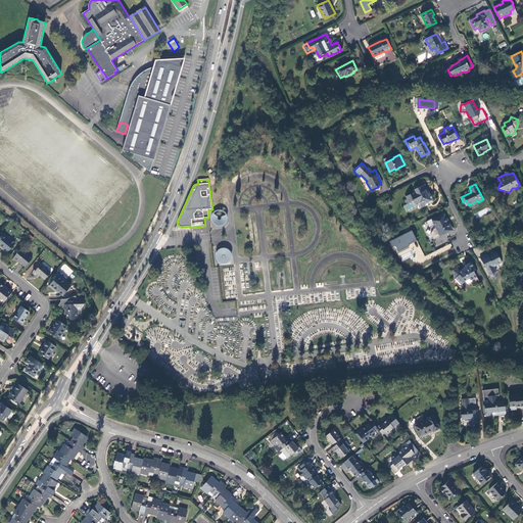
[(424,185),(414,190),(415,192),(406,197),(407,199),(405,200),(407,204),(413,201),(415,205),(416,205),(424,201),(425,203),(427,202),(430,200),(428,195),(425,189),(426,188),(424,185)]
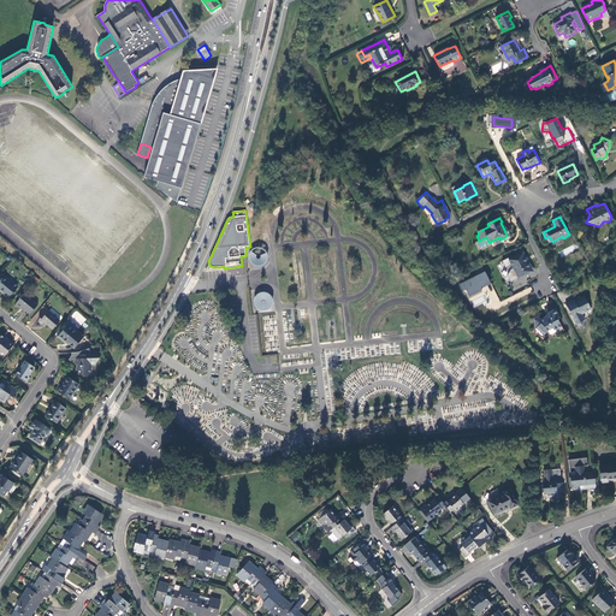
[(491,244),(490,242),(489,242),(486,237),(479,241),(475,242),(479,250),(491,244)]
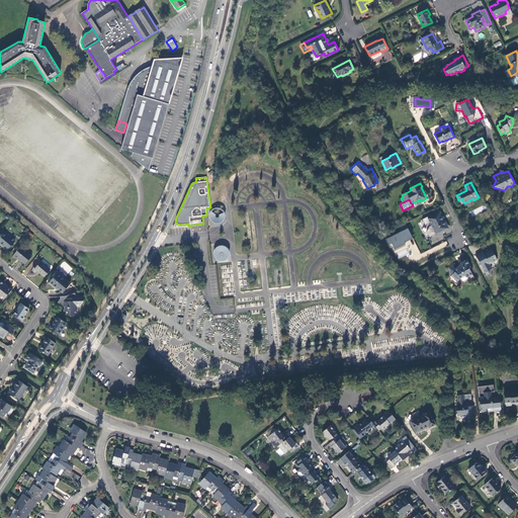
[(214,214),(216,214),(210,211),(209,214),(209,218),(210,221),(213,223),(217,224),(220,224),(223,222),(224,219),(225,216),(224,212),(219,214),(220,216),(220,217),(219,217),(219,218),(218,218),(217,219),(217,218),(216,218),(214,217),(214,216),(214,214)]
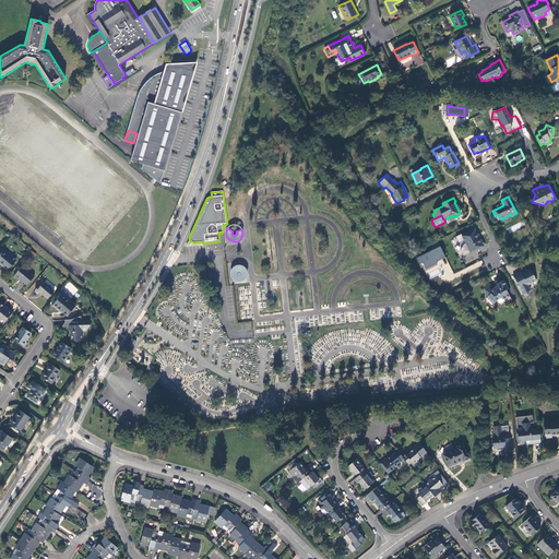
[(462,236),(467,248),(463,250),(465,254),(470,252),(470,253),(483,247),(474,229),(462,236)]
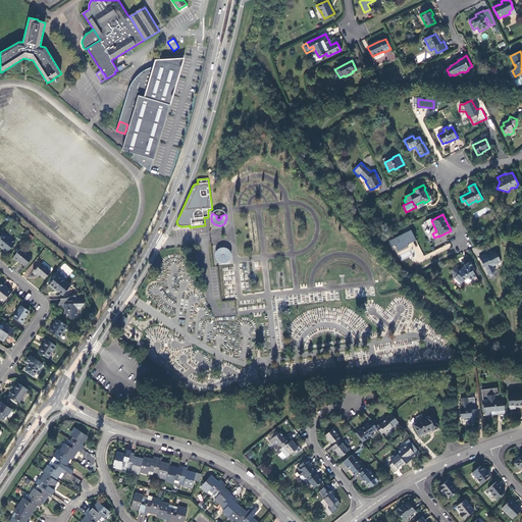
[(411,229),(389,240),(393,247),(395,246),(398,251),(409,245),(408,242),(416,239),(411,229)]
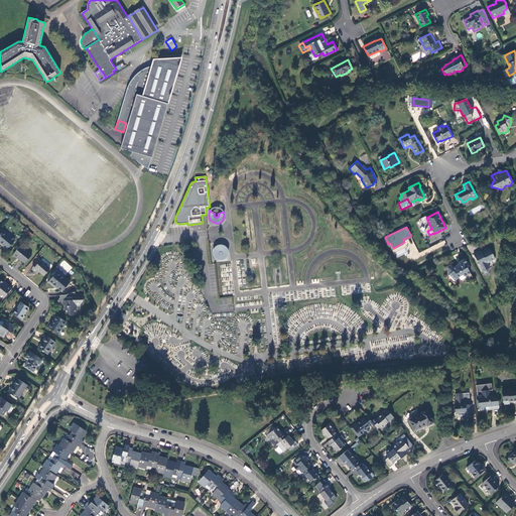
[(3,231),(0,234),(0,243),(3,246),(7,250),(15,240),(11,236),(10,237),(3,231)]
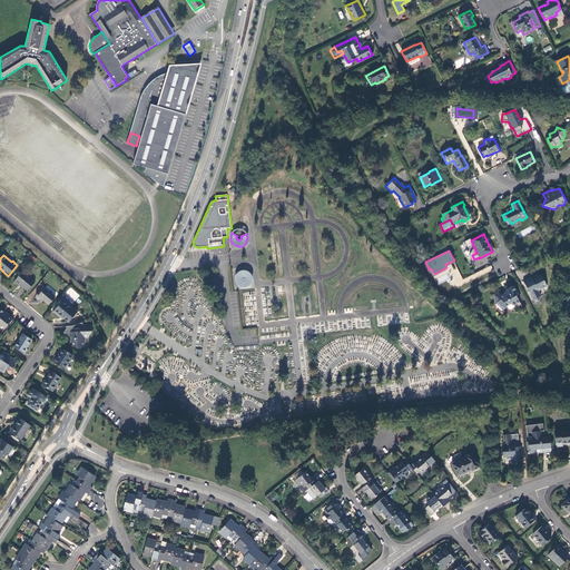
[(236,276),(235,279),(236,283),(238,285),(241,287),(244,287),(247,286),(251,284),(252,281),(252,277),(251,274),(247,272),(244,271),(241,271),(237,273),(236,276)]
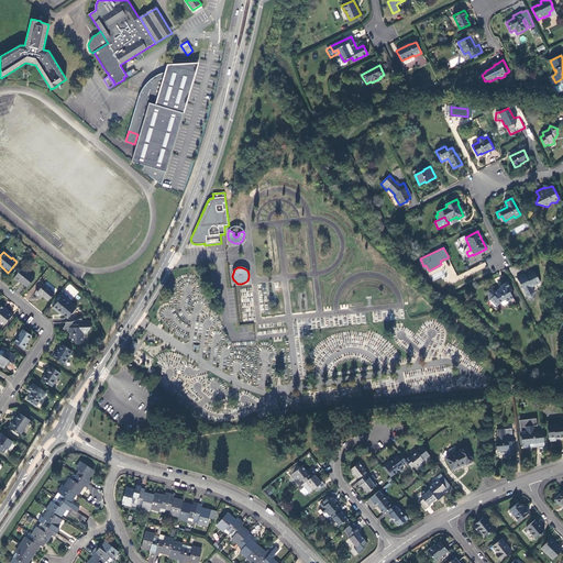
[(34,278),(22,268),(14,277),(21,284),(22,283),(28,287),(34,278)]
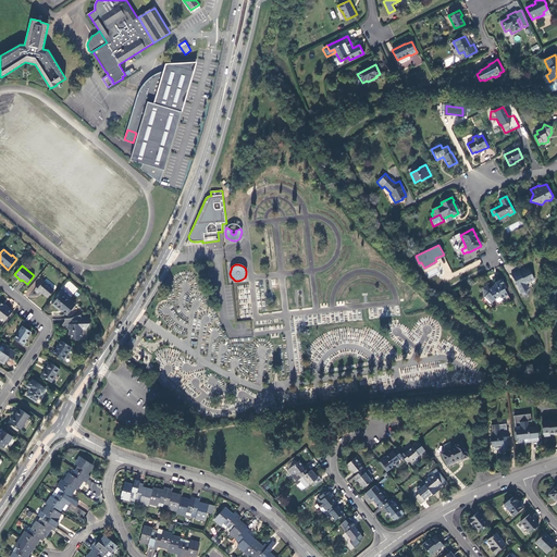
[(518,270),(511,274),(516,283),(517,283),(519,287),(518,287),(520,293),(527,295),(528,289),(525,284),(534,280),(529,268),(523,271),(523,272),(520,274),(518,270)]
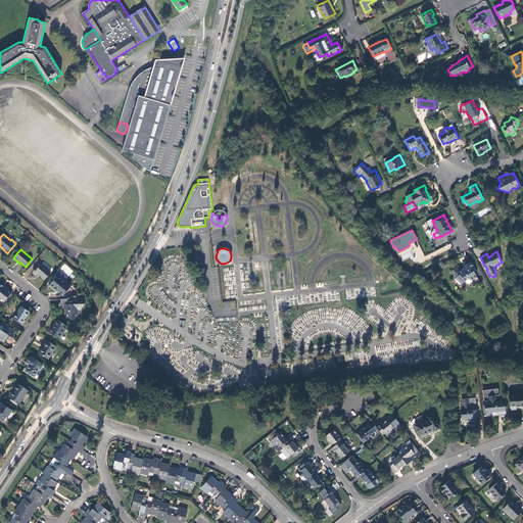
[(470,280),(471,280),(476,277),(473,272),(474,268),(471,263),(465,265),(467,268),(460,272),(459,269),(454,271),(455,279),(461,285),(463,283),(466,281),(470,279),(470,280)]
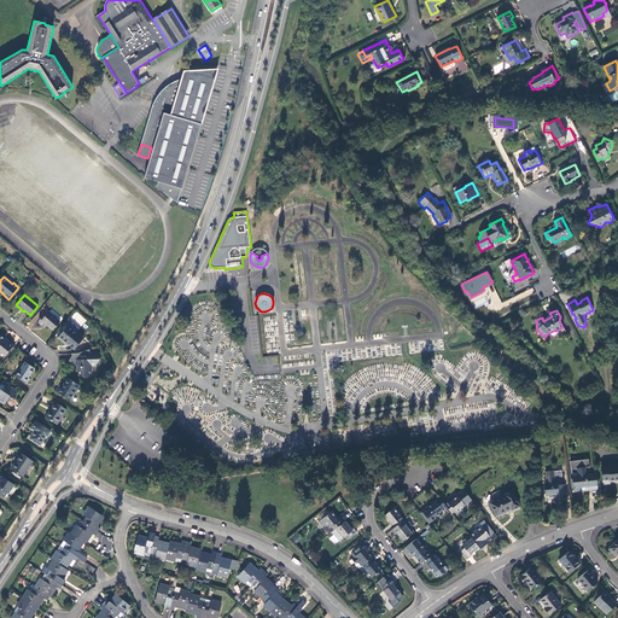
[(48,312),(41,320),(40,319),(39,321),(39,324),(42,326),(45,326),(46,325),(53,331),(60,322),(48,312)]
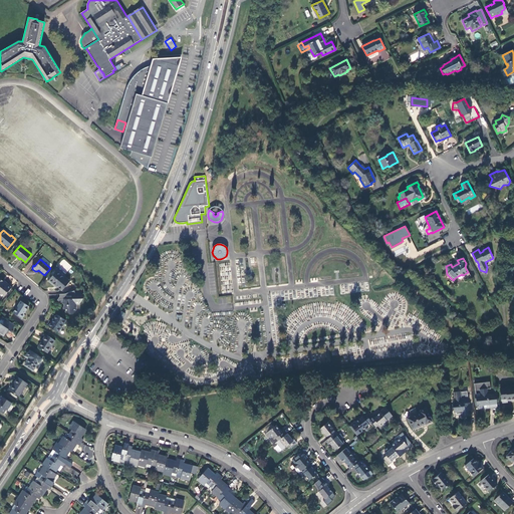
[(67,272),(72,266),(63,259),(58,264),(67,272)]
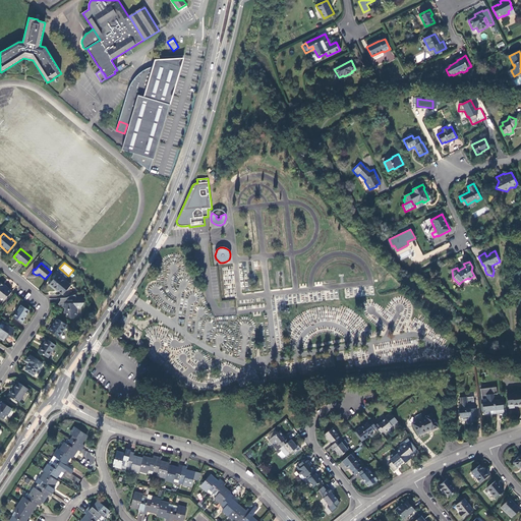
[(53,275),(55,277),(57,275),(64,280),(65,279),(65,280),(67,278),(57,270),(53,275)]
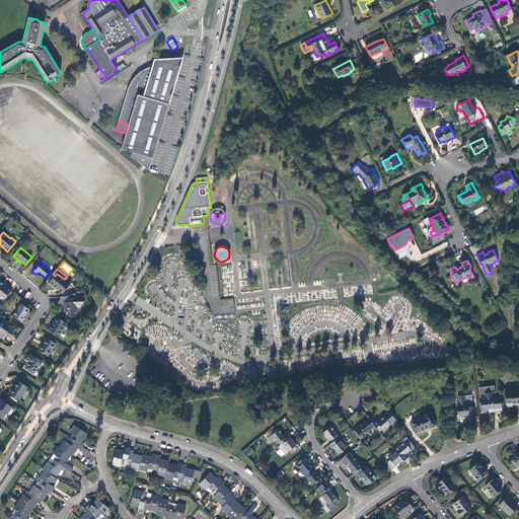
[(55,276),(49,284),(55,290),(56,288),(58,290),(63,293),(71,284),(65,279),(65,278),(64,279),(57,274),(55,276)]
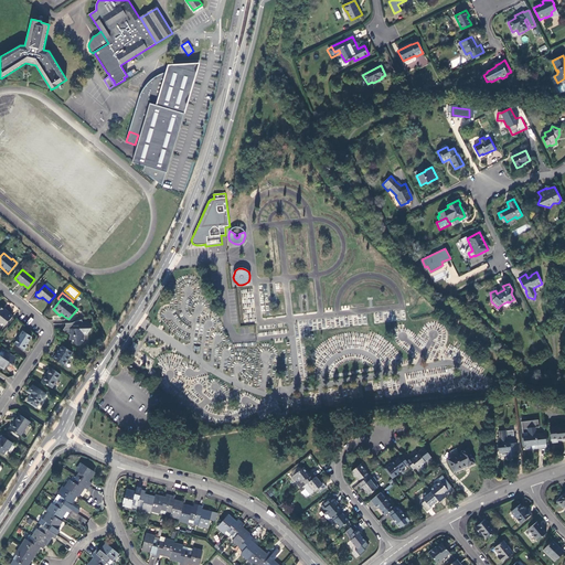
[(0,307),(0,322),(4,326),(12,317),(8,312),(9,312),(6,309),(4,310),(0,307)]
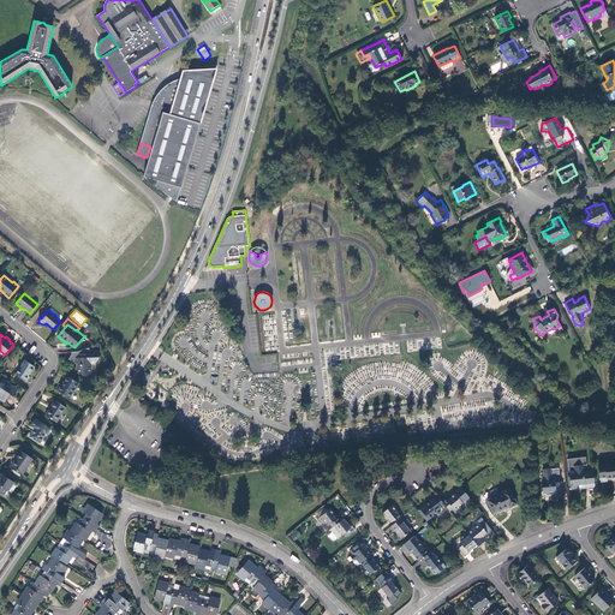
[(90,352),(89,348),(77,352),(71,352),(71,354),(67,359),(69,360),(71,358),(87,358),(90,352)]
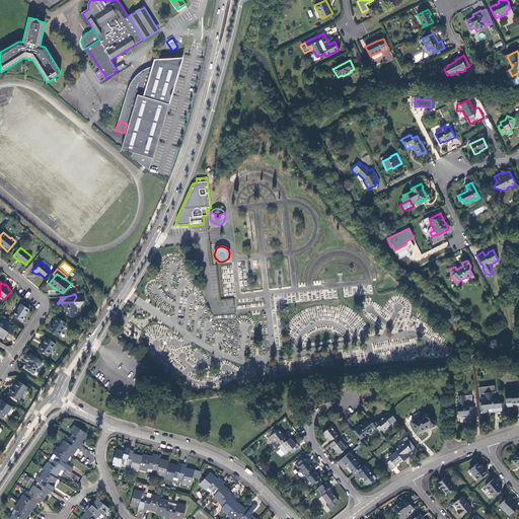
[(84,301),(84,296),(76,297),(73,302),(60,302),(58,304),(64,307),(64,310),(64,312),(66,312),(67,314),(71,316),(74,317),(77,312),(77,307),(80,307),(84,301)]
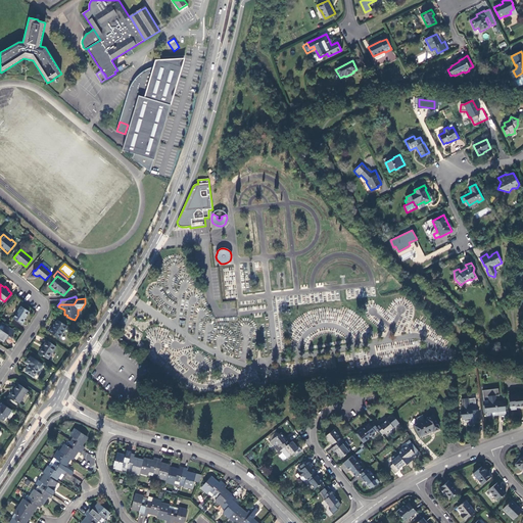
[(21,306),(13,318),(22,324),(26,321),(24,319),(29,312),(21,306)]
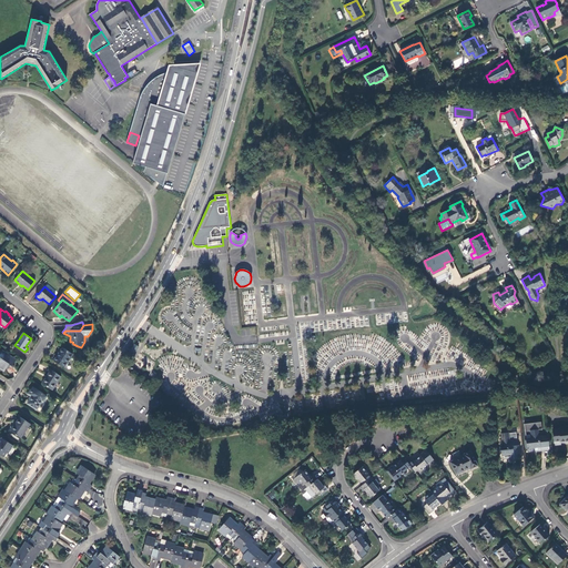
[(63,347),(54,361),(64,367),(73,354),(63,347)]
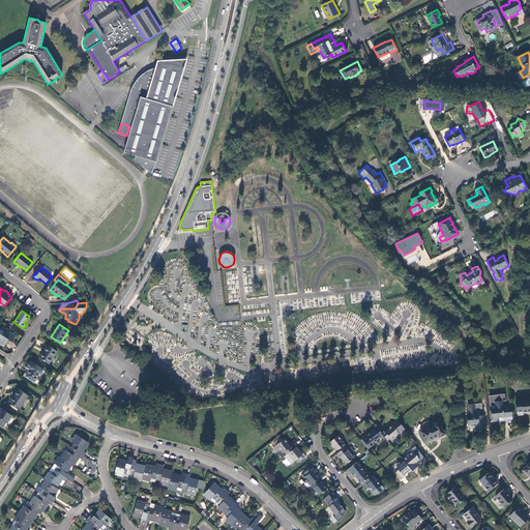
[(16,335),(2,327),(0,330),(0,344),(3,347),(5,343),(7,344),(9,341),(11,341),(16,335)]
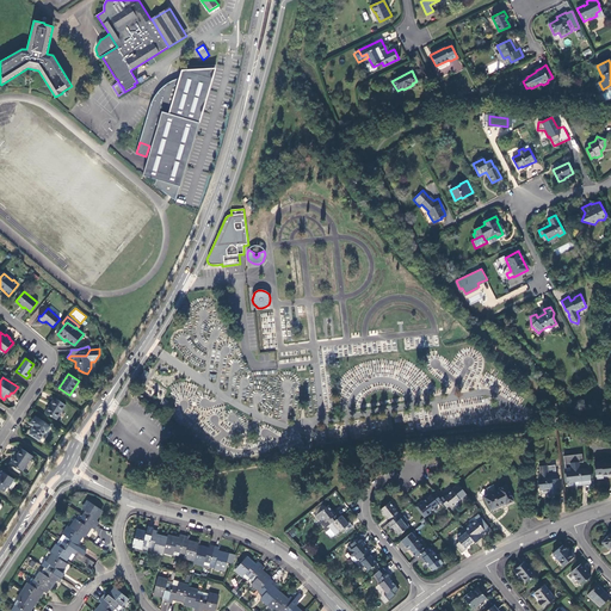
[(55,397),(45,413),(56,420),(66,405),(55,397)]
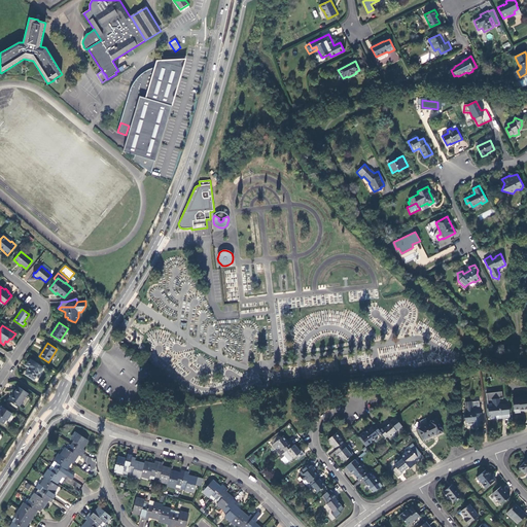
[(43,369),(31,359),(27,365),(23,373),(34,380),(39,373),(40,374),(43,369)]
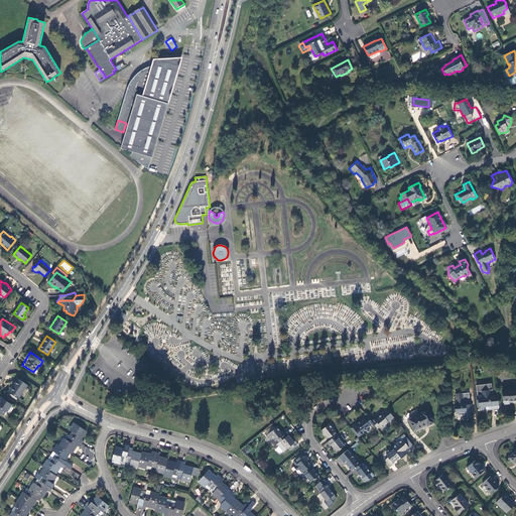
[(27,385),(18,379),(10,391),(19,398),(27,385)]
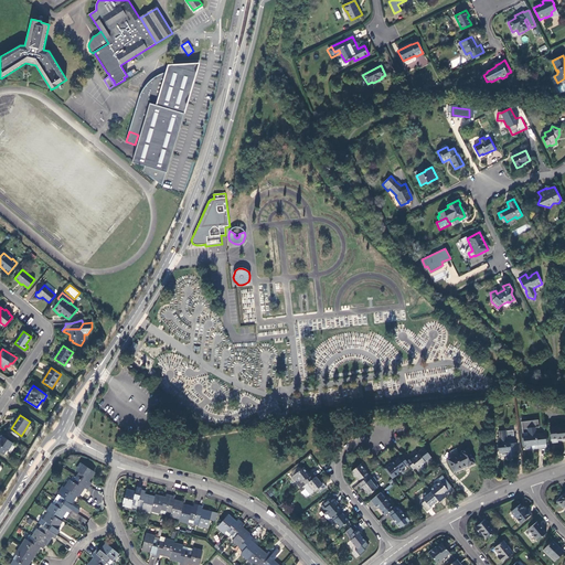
[(537,419),(521,422),(524,449),(537,448),(536,445),(542,445),(541,439),(545,438),(544,433),(536,434),(535,427),(539,426),(537,419)]
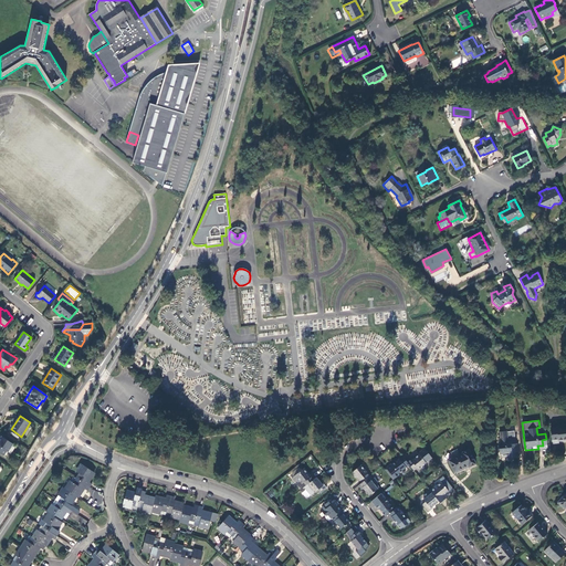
[(551,428),(552,440),(557,440),(558,440),(565,439),(565,426),(565,427),(558,428),(558,427),(557,427),(551,428)]
